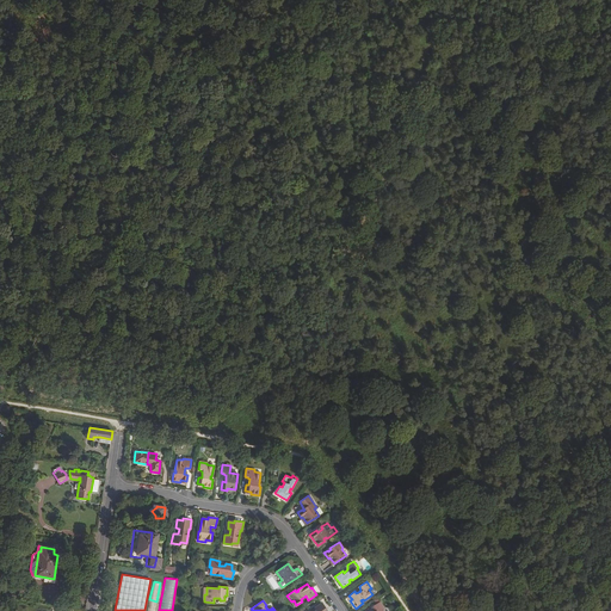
[(384,610),(383,609),(384,608),(380,600),(374,605),(375,610),(372,610),(368,610),(369,610),(368,610),(384,610)]
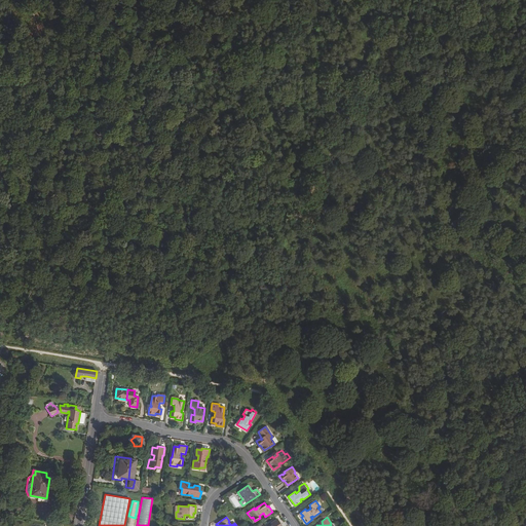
All buildings are outlined.
